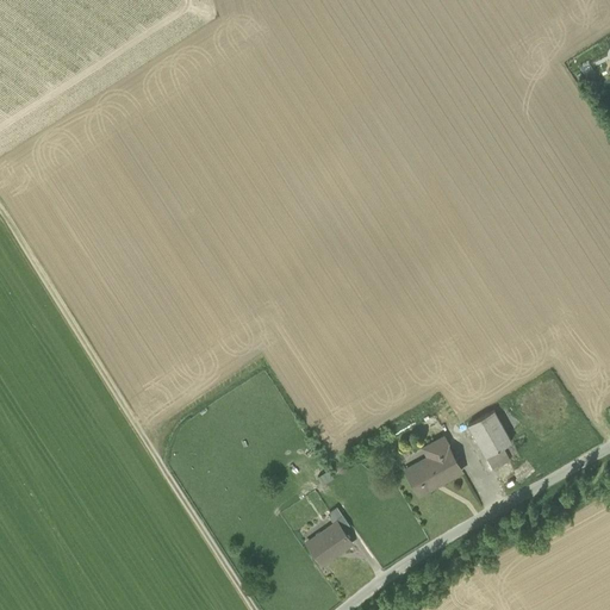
[(467,424),(485,455),(502,447),(511,441),(493,410),(467,424)]
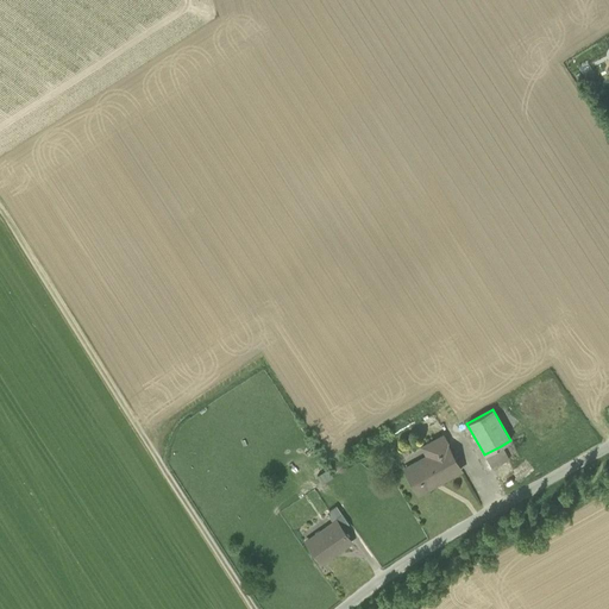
[(406,470),(418,493),(460,469),(447,446),(446,446),(441,438),(428,445),(434,454),(406,470)]
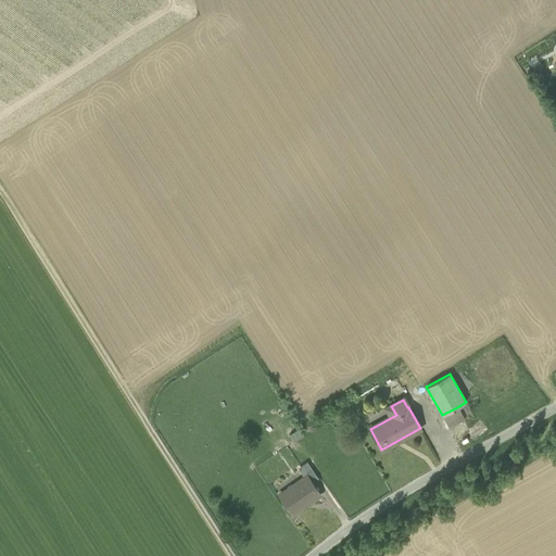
[(442,415),(450,428),(465,419),(457,407),(442,415)]
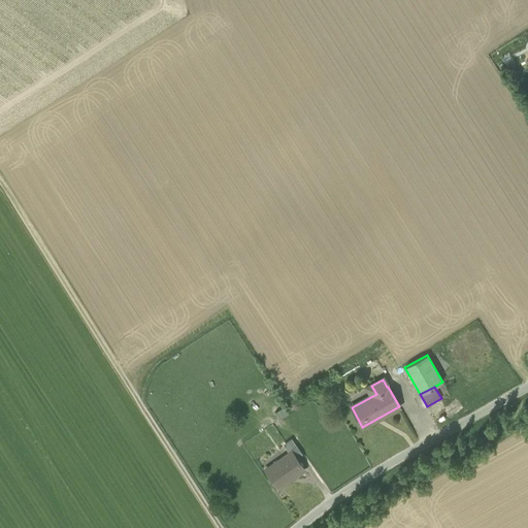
[(292,452),(296,458),(302,454),(291,438),(285,443),(291,452),(292,452)]
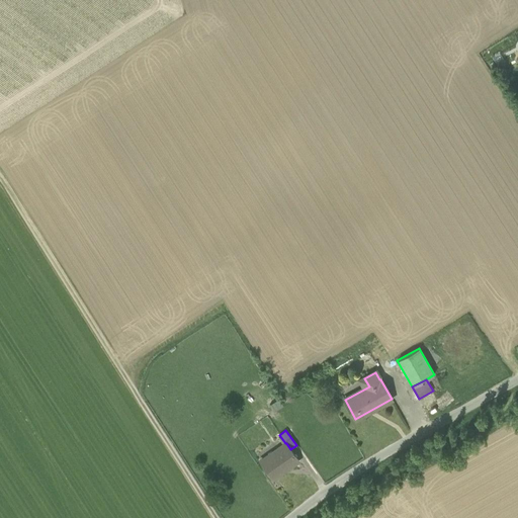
[(260,461),(273,479),(298,460),(290,449),(286,443),(285,443),(260,461)]
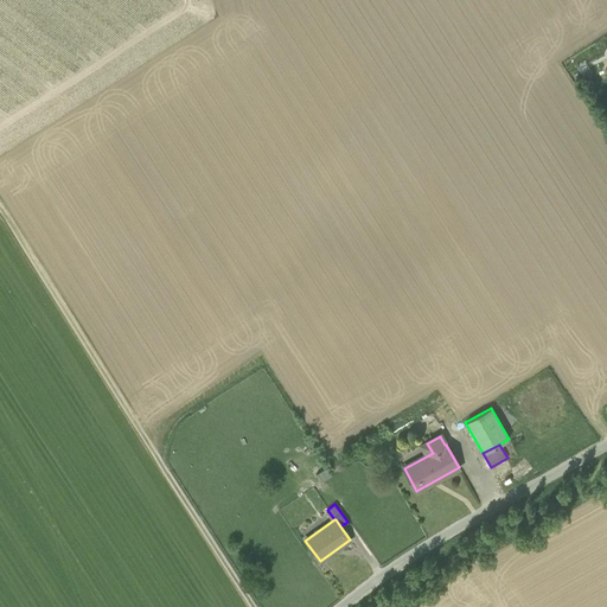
All buildings are outlined.
